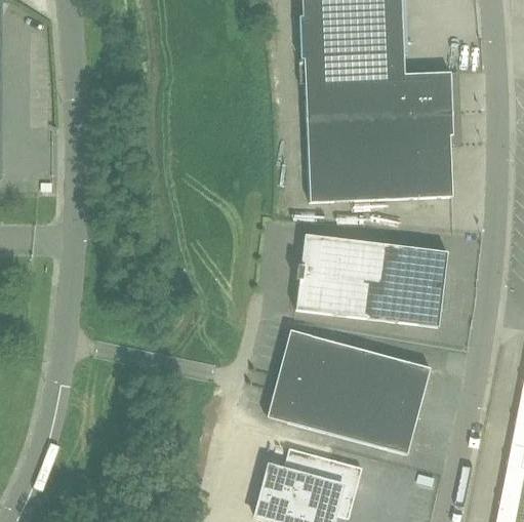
[(451,70),(405,72),(401,0),(301,0),(303,14),(298,14),(300,57),(304,57),(306,115),(452,110),(451,70)]
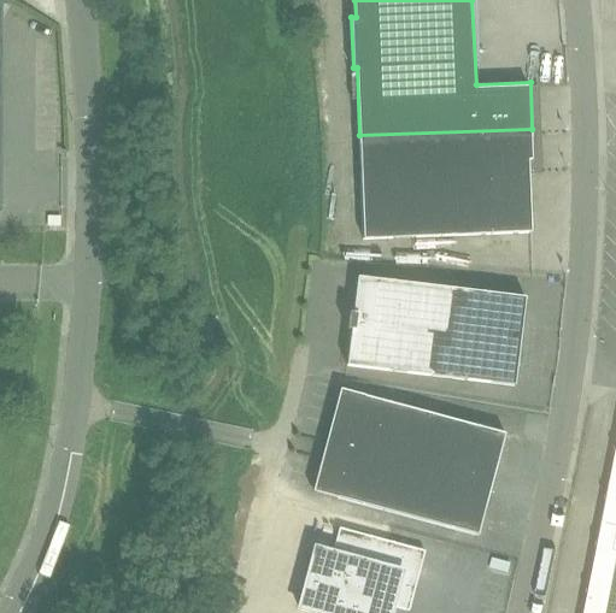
[(359,135),(364,236),(532,229),(529,157),(533,157),(532,129),(359,135)]
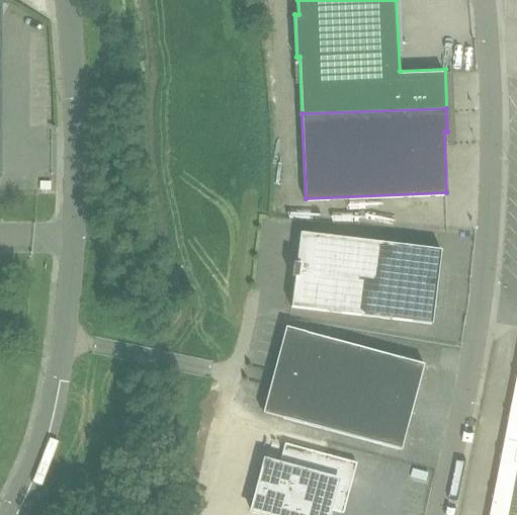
[(432,322),(441,247),(300,231),(297,260),(293,260),(291,274),(295,275),(291,305),(432,322)]
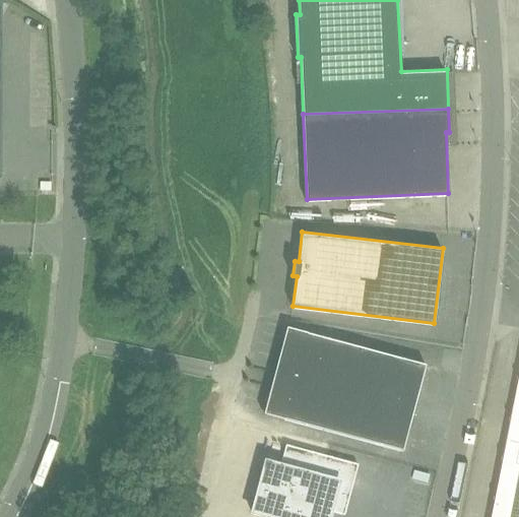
[(308,331),(287,325),(275,371),(277,371),(266,412),(286,417),(403,449),(426,363),(308,331)]
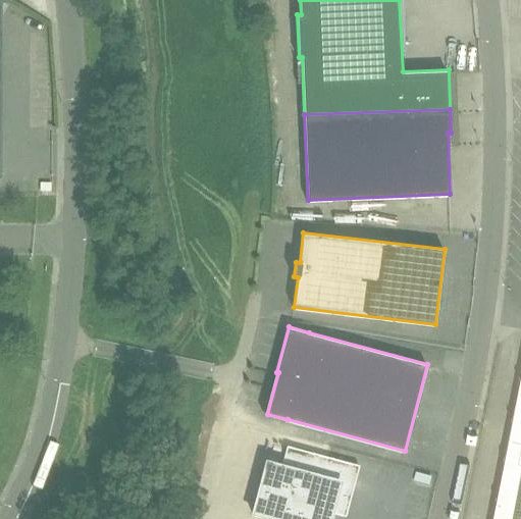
[(520,387),(495,518),(520,518),(520,387)]
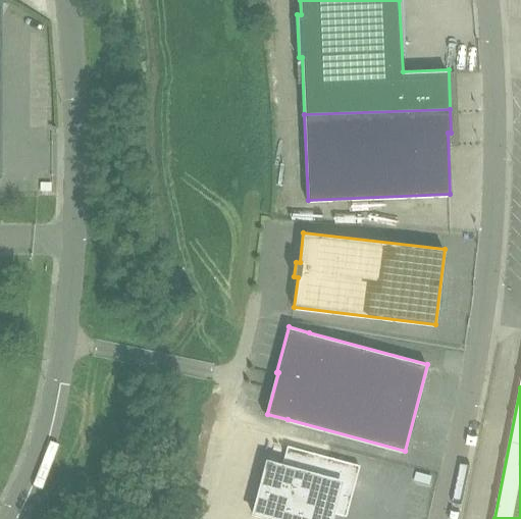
[(255,512),(279,518),(329,518),(332,511),(347,514),(360,464),(288,445),(281,465),(268,462),(269,461),(267,461),(253,512),(255,513),(255,512)]
